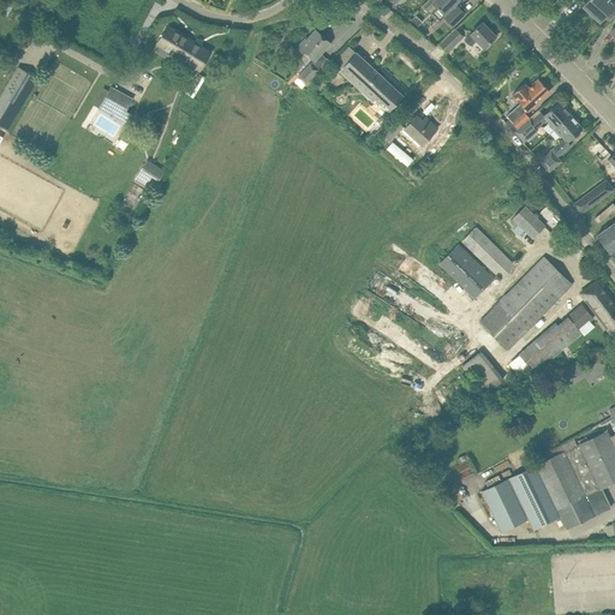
[(36,21),(46,0),(33,0),(28,10),(33,12),(33,15),(30,13),(28,17),(36,21)]
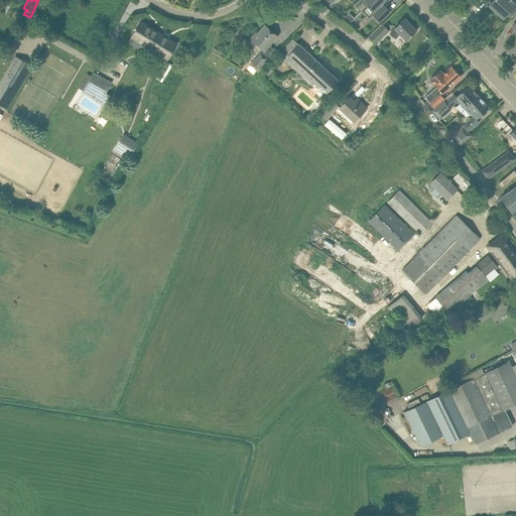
[(358,0),(354,5),(357,8),(361,12),(362,11),(367,6),(373,12),(373,11),(375,13),(373,15),(379,21),(390,11),(384,5),(382,6),(380,4),(382,3),(384,0),(358,0)]
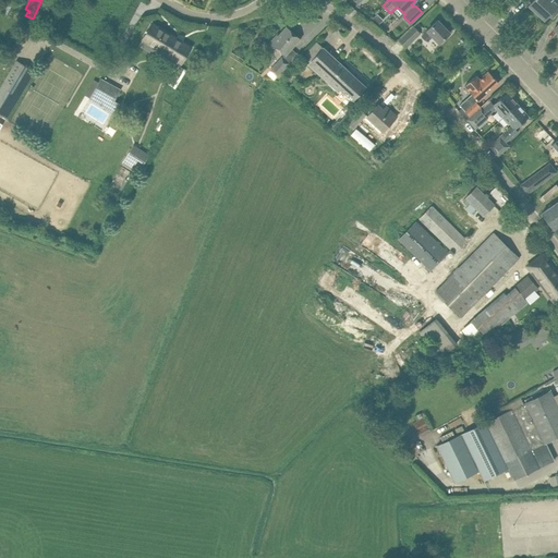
[(557,0),(533,0),(529,5),(545,20),(549,14),(554,19),(557,13),(557,0)]
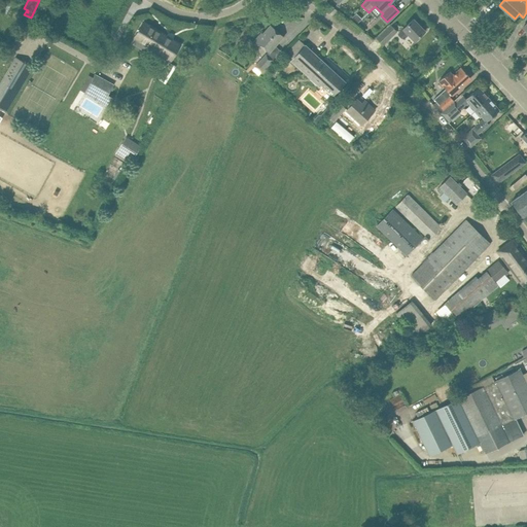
[(356,13),(351,19),(356,24),(361,19),(356,13)]
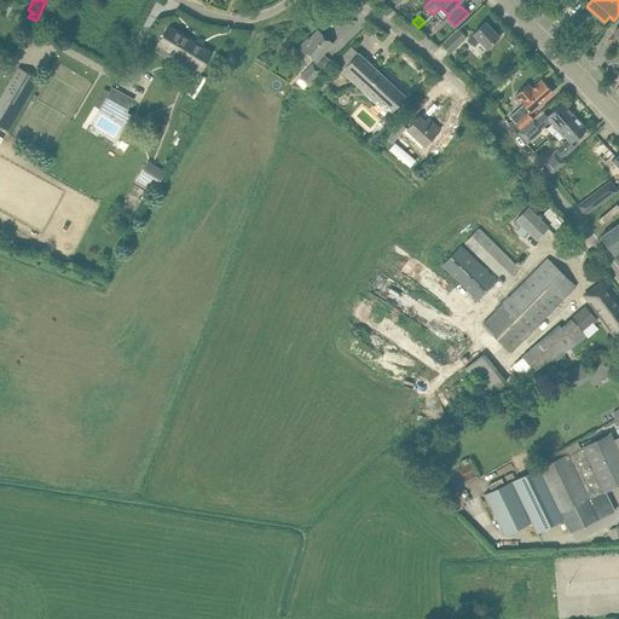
[(480,40),(487,47),(499,36),(485,23),(467,40),(473,46),(480,40)]
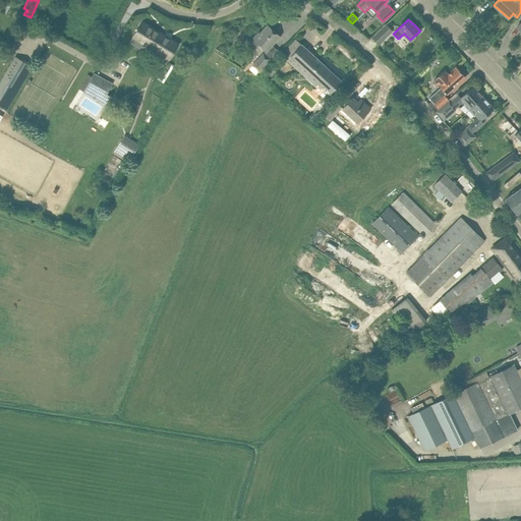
[(145,44),(169,59),(178,45),(141,22),(132,37),(133,38),(130,43),(141,49),(145,44)]
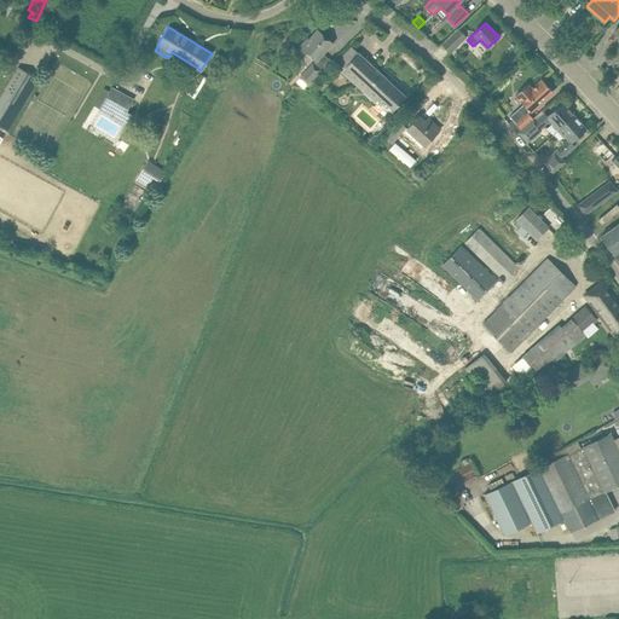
[(467,36),(458,29),(443,45),(450,53),(467,36)]
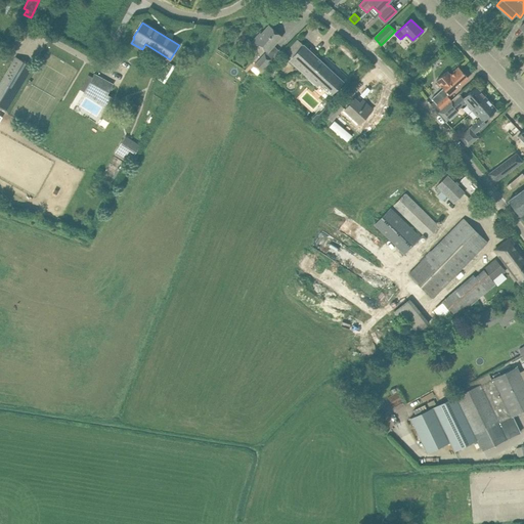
[(251,42),(257,47),(259,44),(267,51),(281,37),(269,26),(261,34),(260,33),(251,42)]
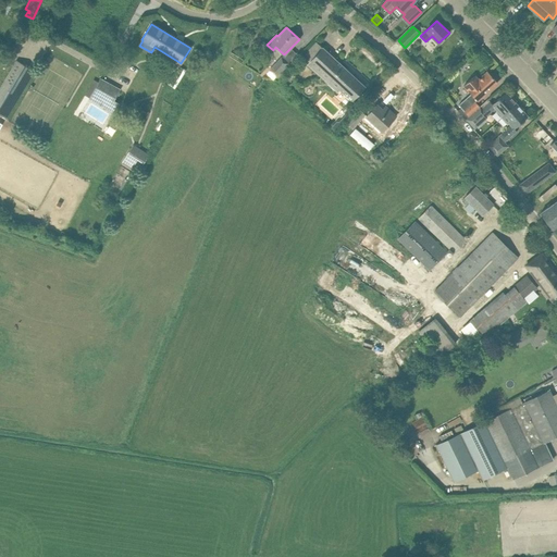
[(339,90),(353,101),(366,87),(322,47),(317,41),(309,50),(305,56),(310,61),(307,64),(337,93),(339,90)]
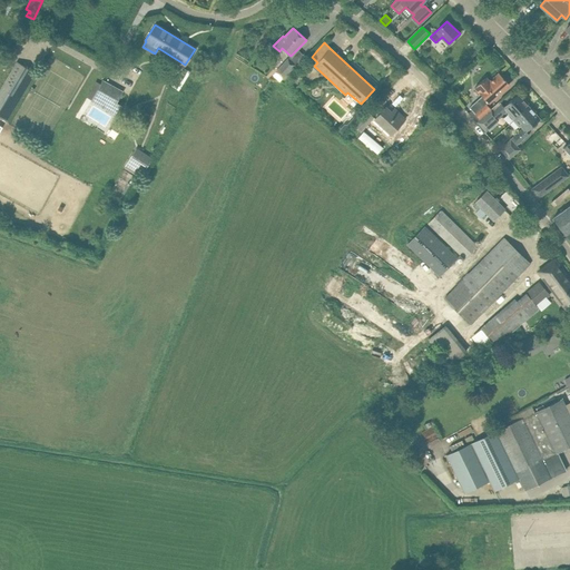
[(275,72),(282,78),(295,65),(287,58),(275,72)]
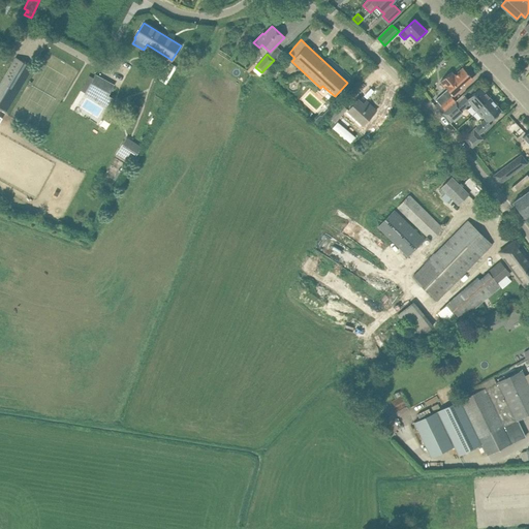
[(0,107),(6,113),(33,67),(17,57),(0,85),(0,107)]
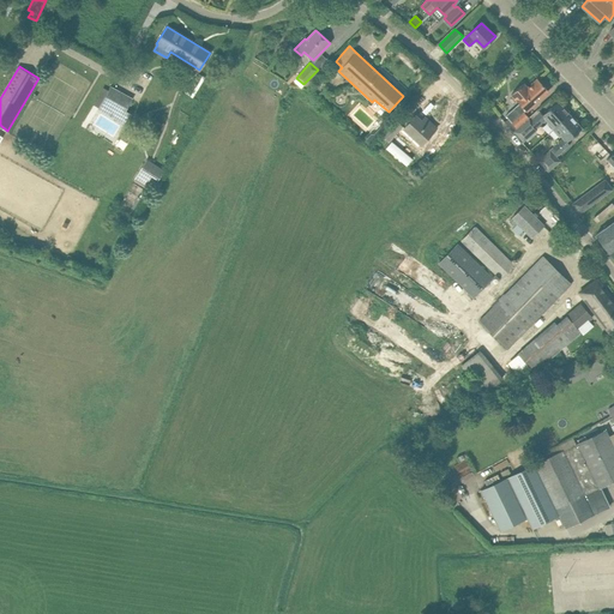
[(519,102),(505,115),(517,128),(529,118),(524,112),(548,91),(537,79),(528,89),(523,83),(511,94),(519,102)]
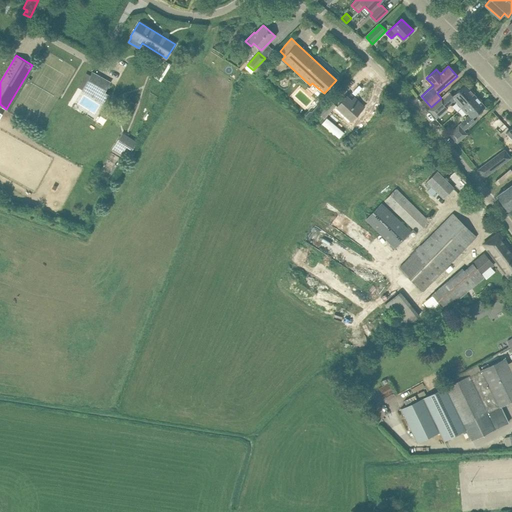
[(105,92),(110,82),(93,73),(83,90),(105,104),(110,95),(105,92)]
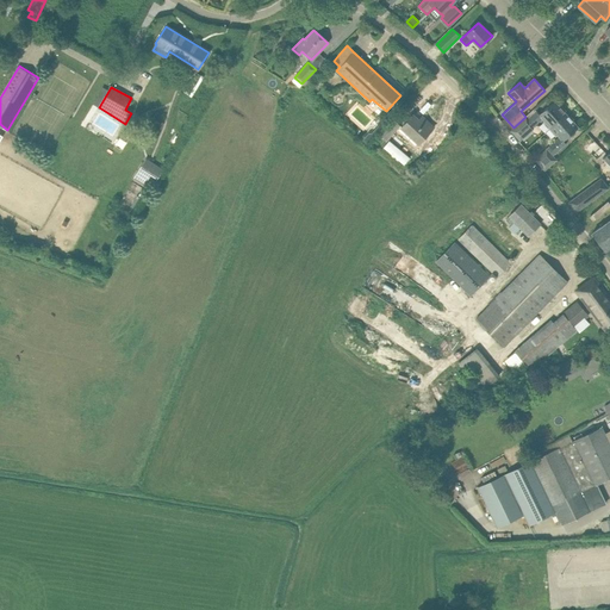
[(514,128),(510,131),(520,141),(533,130),(531,129),(543,118),(546,120),(543,123),(549,129),(566,114),(554,100),(540,113),(535,109),(526,117),(514,128)]
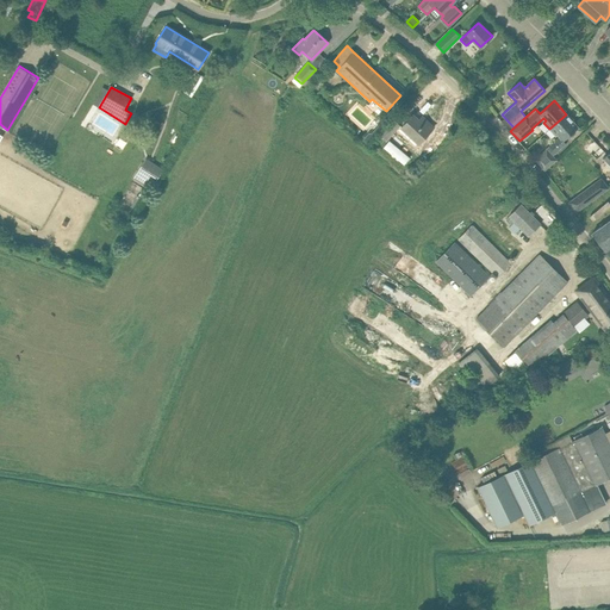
[(402,128),(398,131),(416,147),(425,136),(434,128),(422,117),(418,120),(412,114),(404,124),(402,128)]
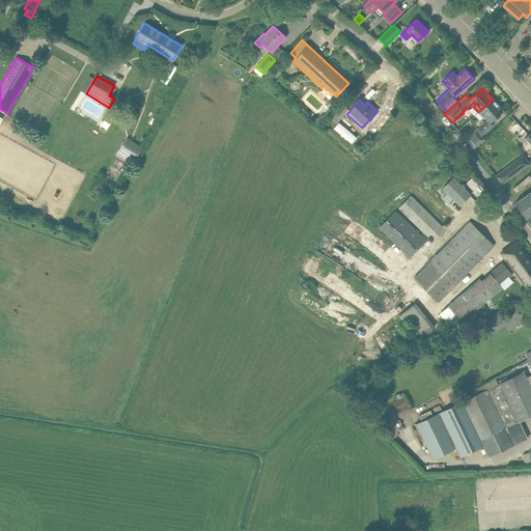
[(493,124),(491,122),(503,111),(493,100),(478,112),(483,118),(485,117),(487,118),(477,128),(482,134),(493,124)]
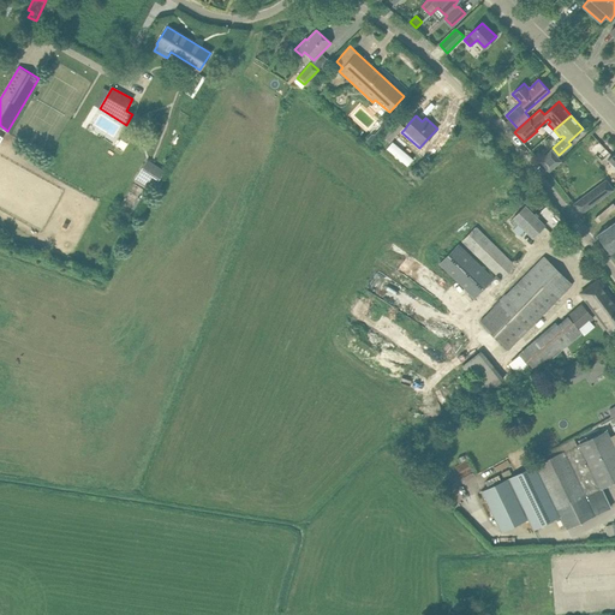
[(371,145),(390,125),(384,119),(381,124),(381,127),(375,133),(371,135),(365,141),(371,145)]
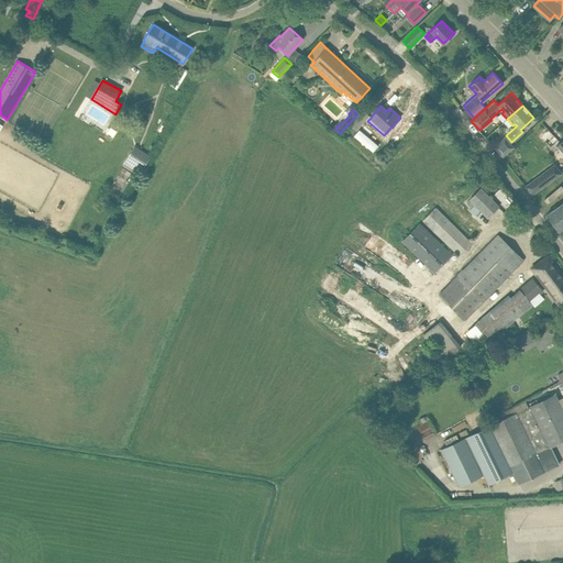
[(351,124),(356,130),(370,116),(364,110),(351,124)]
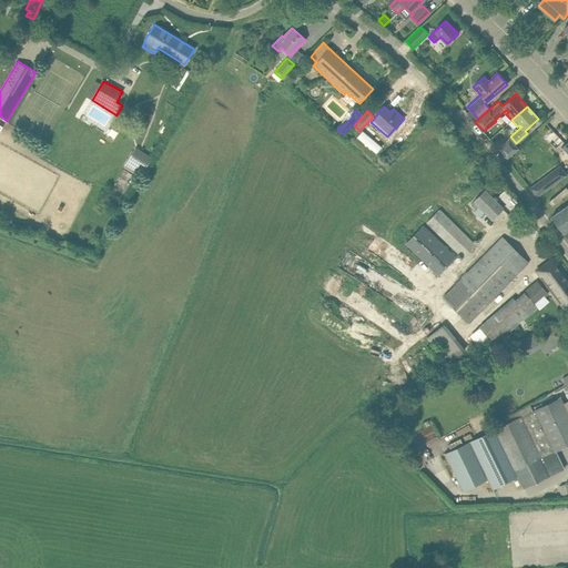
[(554,131),(546,138),(556,149),(563,141),(554,131)]
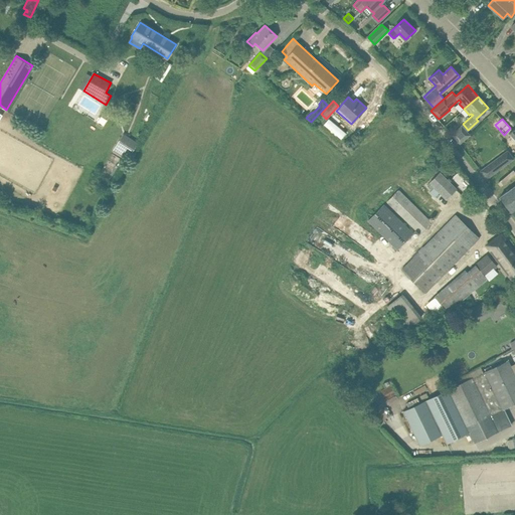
[(470,135),(462,125),(451,135),(460,144),(470,135)]
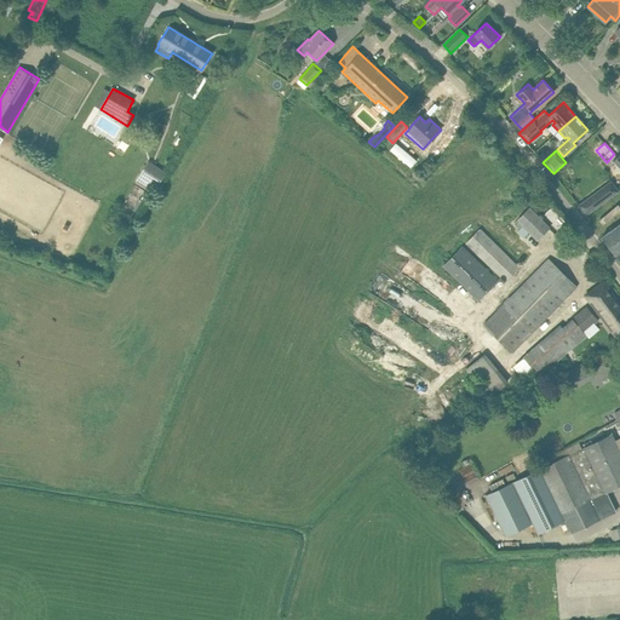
[(150,162),(139,181),(156,190),(167,172),(150,162)]
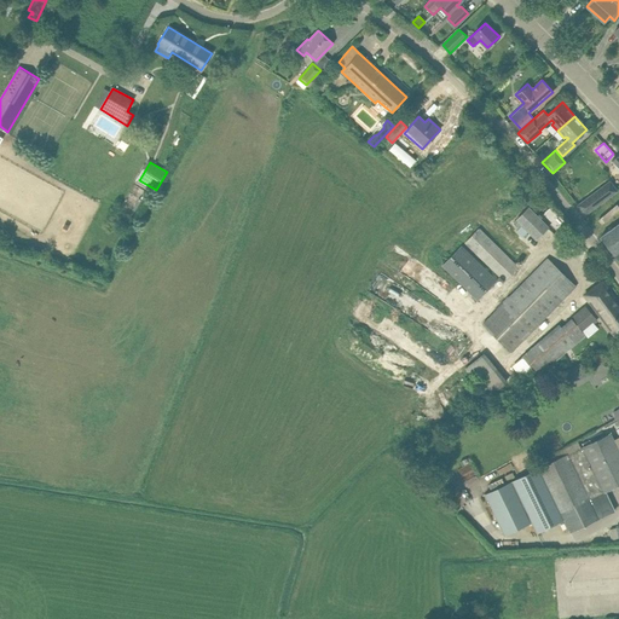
[(578,204),(578,206),(584,215),(611,196),(603,186),(578,204)]
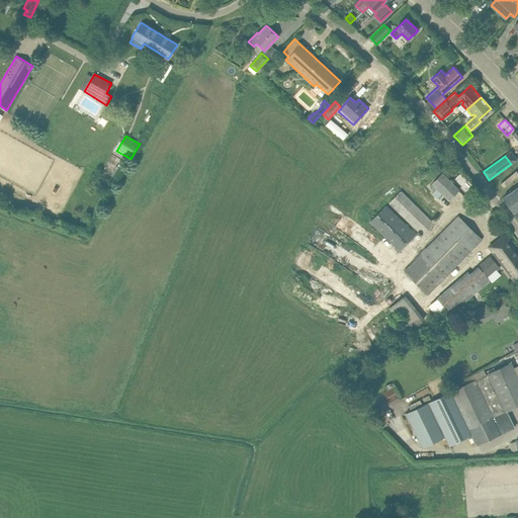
[(437,188),(432,193),(443,205),(448,200),(458,190),(442,174),(438,178),(435,181),(432,184),(437,188)]
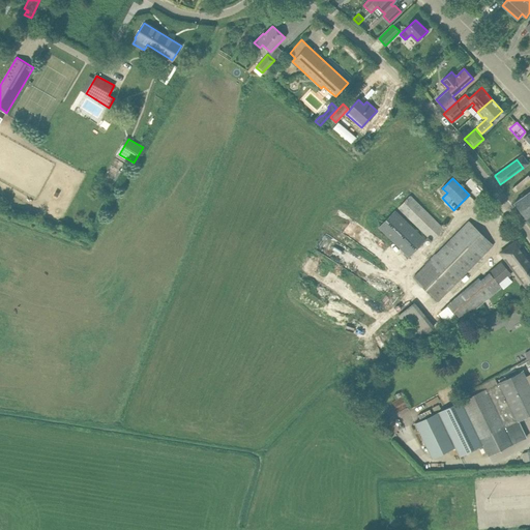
[(529,190),(513,203),(529,224),(529,190)]
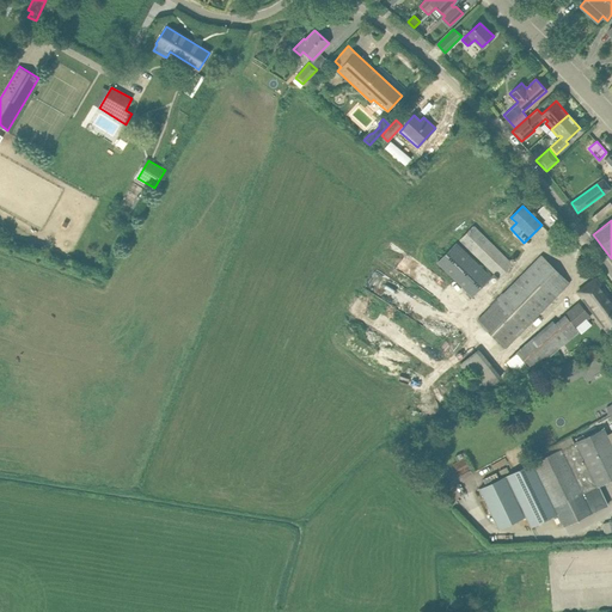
[(459,240),(499,279),(513,264),(473,225),(459,240)]
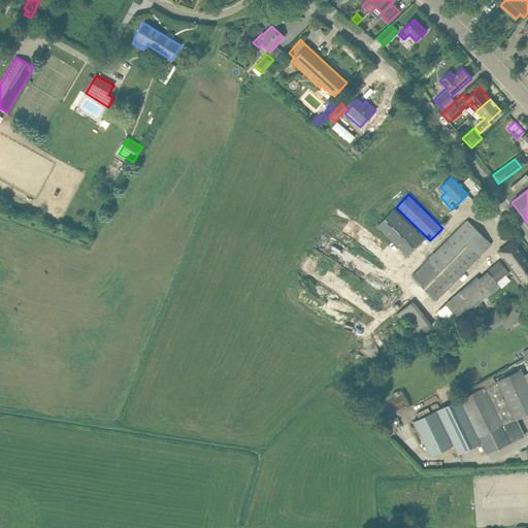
[(376,227),(407,257),(425,239),(394,208),(376,227)]
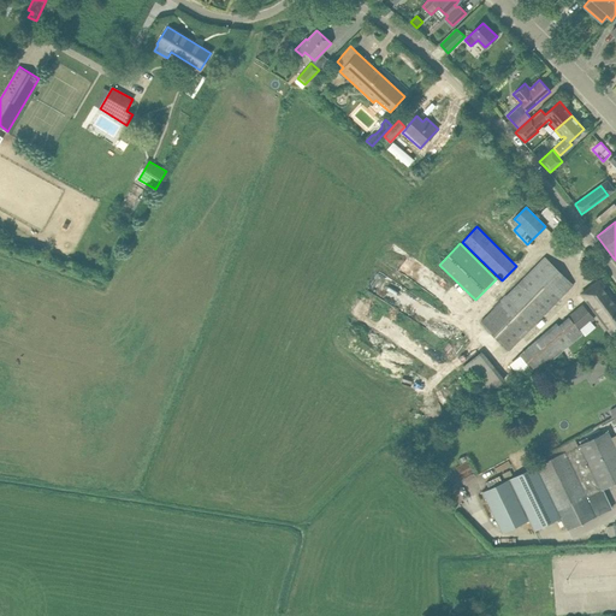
[(480,323),(509,350),(573,285),(545,256),(480,323)]
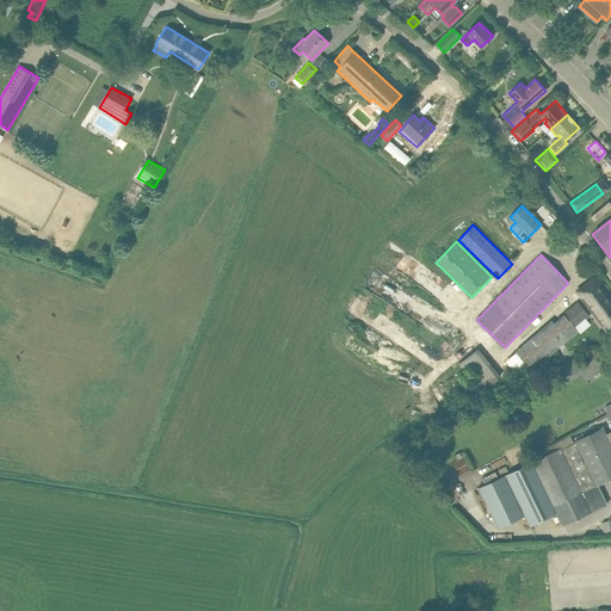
[(608,332),(610,328),(610,298),(594,278),(576,291),(608,332)]
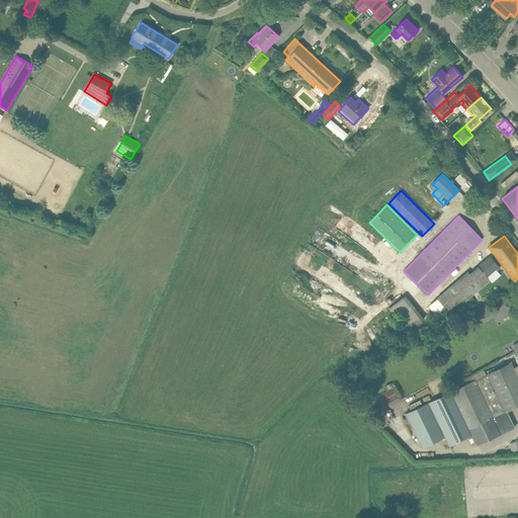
[(450,314),(490,281),(488,278),(500,268),(490,255),(478,265),(479,265),(469,273),(467,271),(436,297),(437,298),(426,309),(429,312),(431,310),(438,318),(447,311),(450,314)]
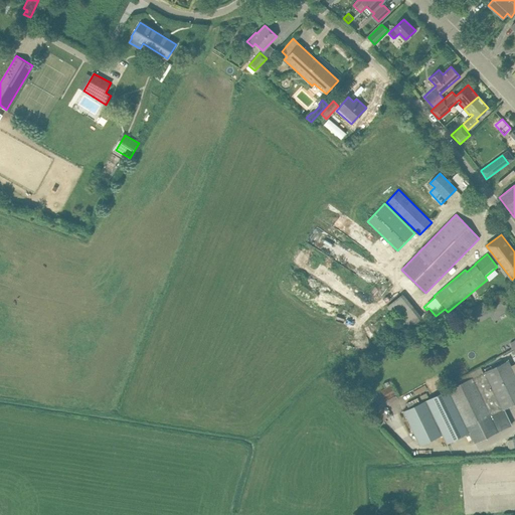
[(409,323),(418,314),(399,293),(389,302),(409,323)]
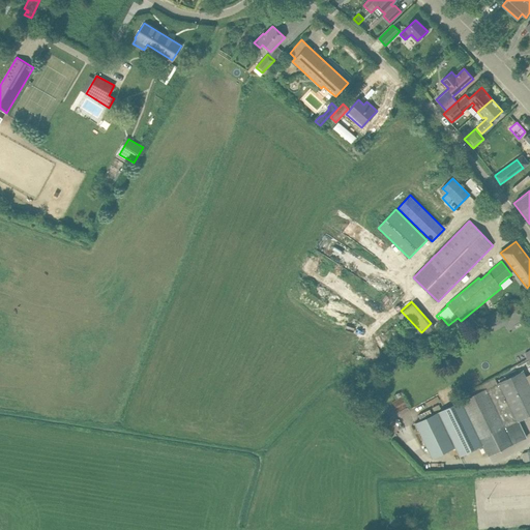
[(529,414),(529,387),(522,372),(415,422),(432,459),(455,447),(460,457),(483,445),(489,455),(526,438),(518,420),(529,414)]
